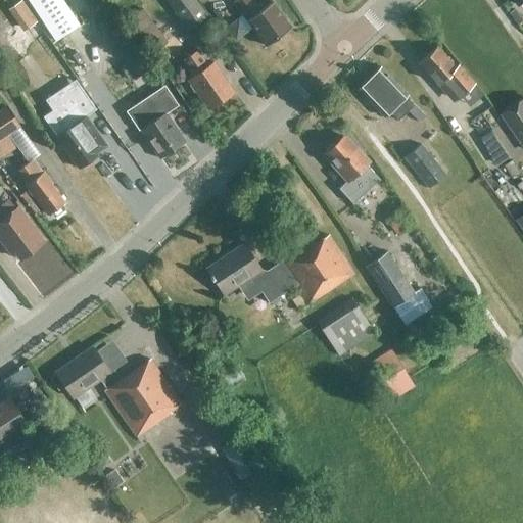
[(21,0),(6,11),(21,34),(37,24),(21,0)]
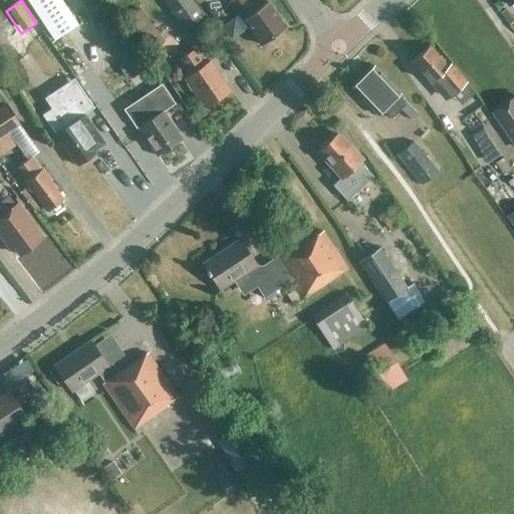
[(60,0),(26,0),(53,41),(77,26),(60,0)]
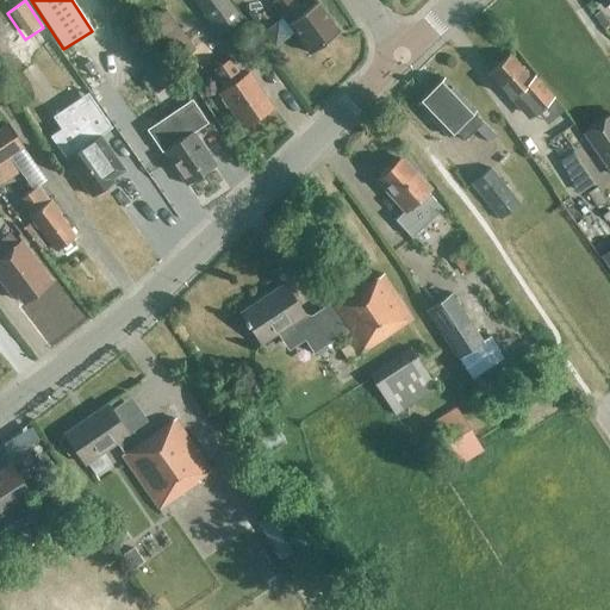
[(229,0),(190,0),(218,37),(242,18),(229,0)]
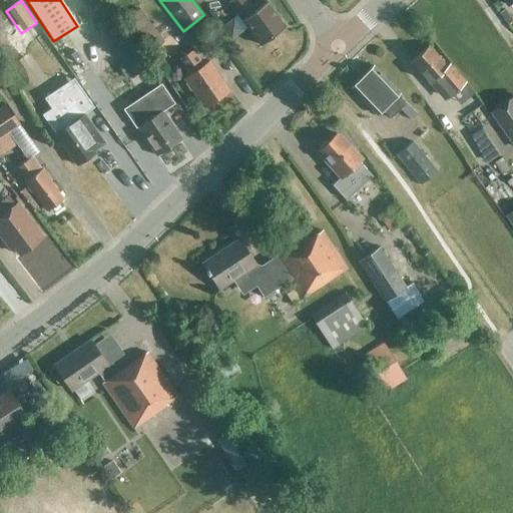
[(267,1),(254,10),(246,0),(229,0),(227,2),(240,20),(241,20),(260,45),(283,28),(283,24),(267,1)]
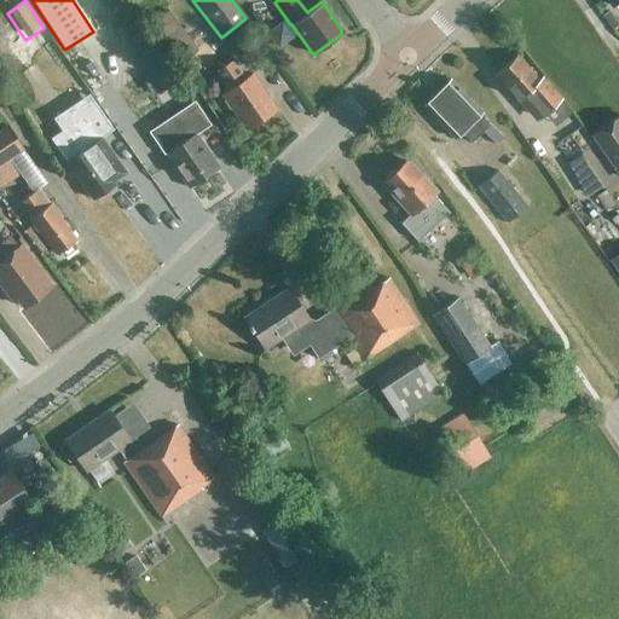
[(187,57),(197,50),(168,11),(158,18),(187,57)]
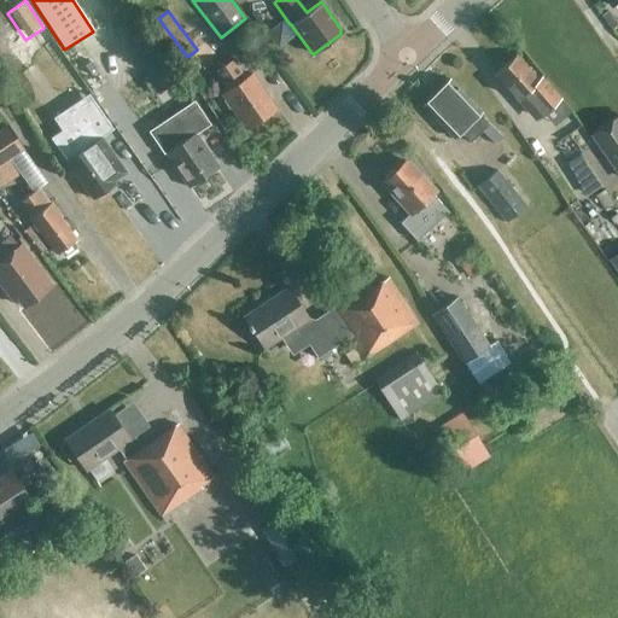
[(541,77),(537,81),(516,56),(494,74),(531,116),(535,117),(538,117),(540,116),(551,128),(570,111),(541,77)]
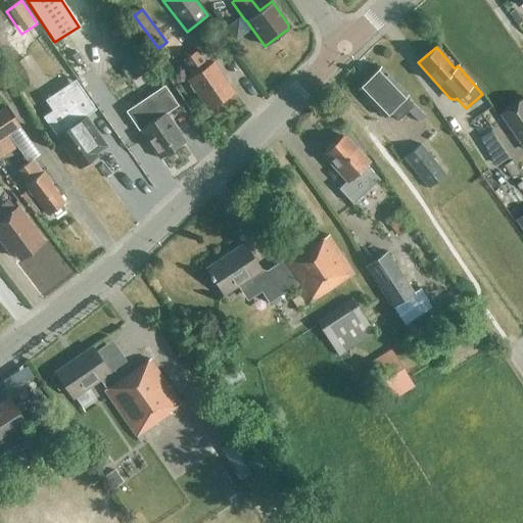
[(207,108),(233,92),(212,62),(207,66),(196,51),(182,60),(192,76),(188,80),(190,83),(189,86),(193,92),(196,92),(207,108)]
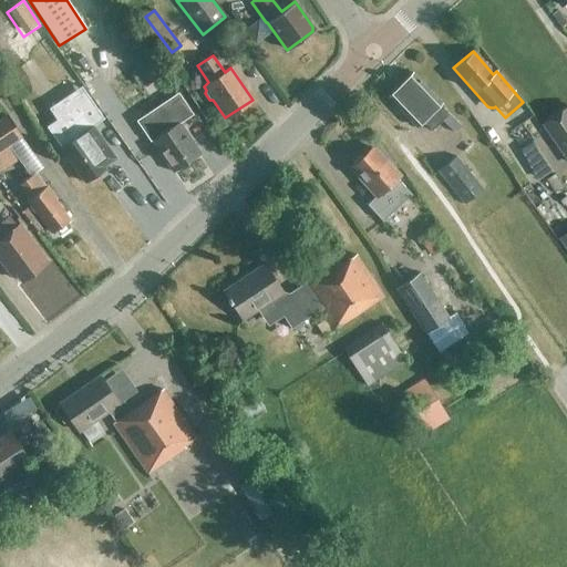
[(430,132),(442,121),(449,114),(439,105),(441,103),(412,73),(388,98),(416,127),(421,122),(430,132)]
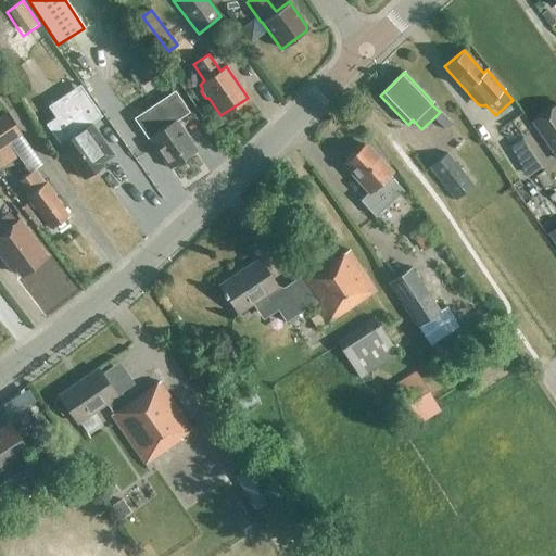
[(174,92),(135,118),(169,168),(197,151),(175,119),(187,112),(174,92)]
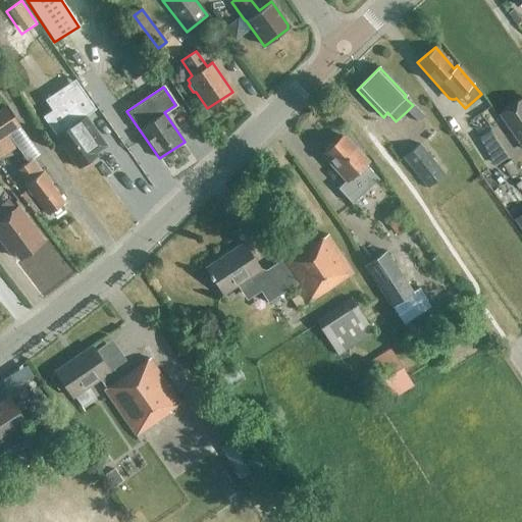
[(53,108),(58,116),(48,123),(56,135),(55,136),(79,168),(97,155),(95,153),(106,146),(98,134),(87,142),(74,123),(96,109),(83,89),(53,108)]
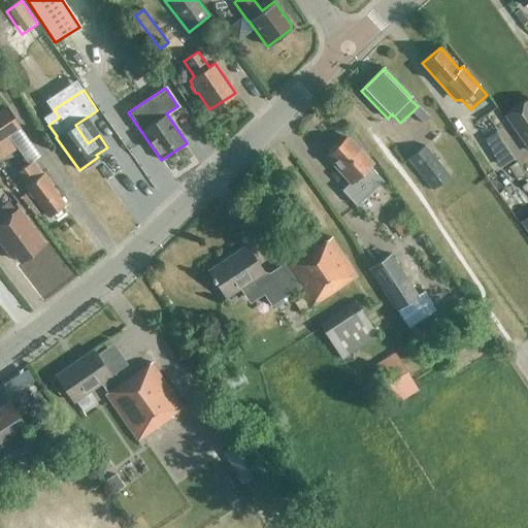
[(527,143),(527,101),(508,116),(527,143)]
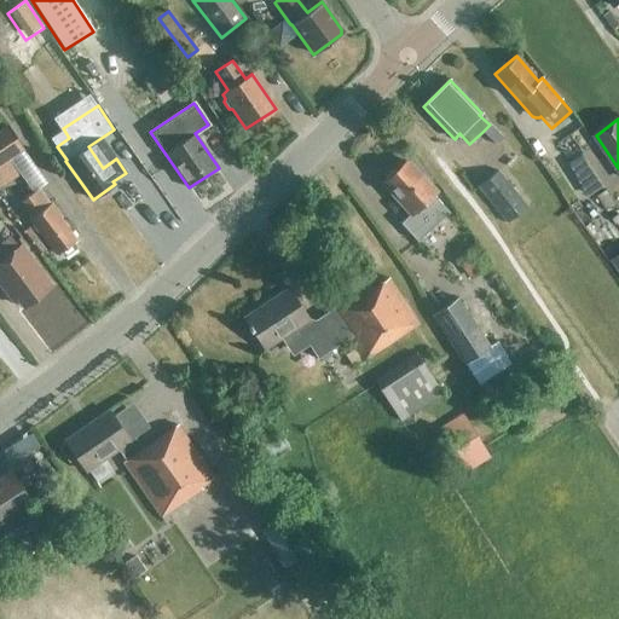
[(24,150),(6,125),(0,128),(0,187),(19,175),(10,160),(24,150)]
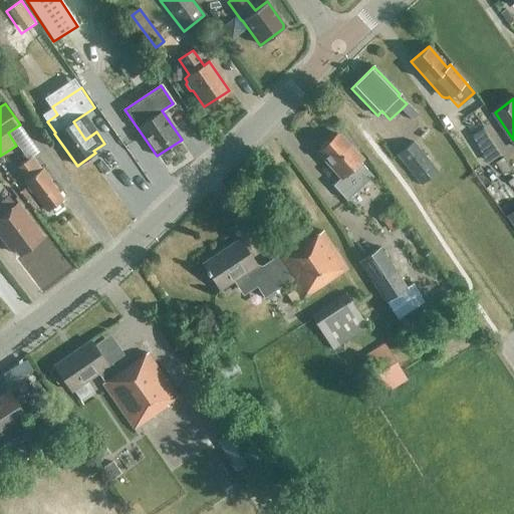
[(361,186),(372,176),(358,161),(362,158),(350,145),(348,146),(337,134),(328,143),(325,143),(320,147),(320,150),(317,152),(340,178),(348,171),(361,186)]
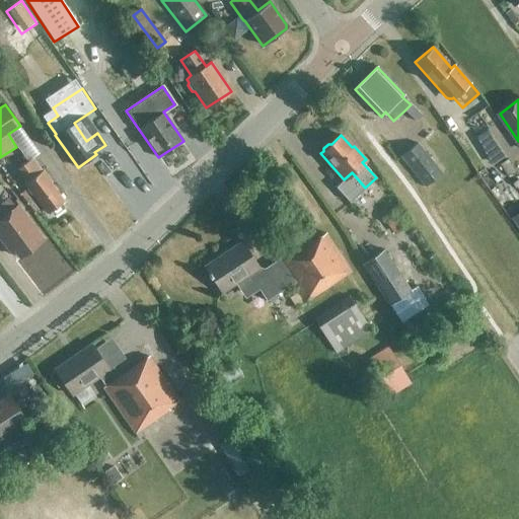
[(422,188),(439,174),(417,145),(399,158),(422,188)]
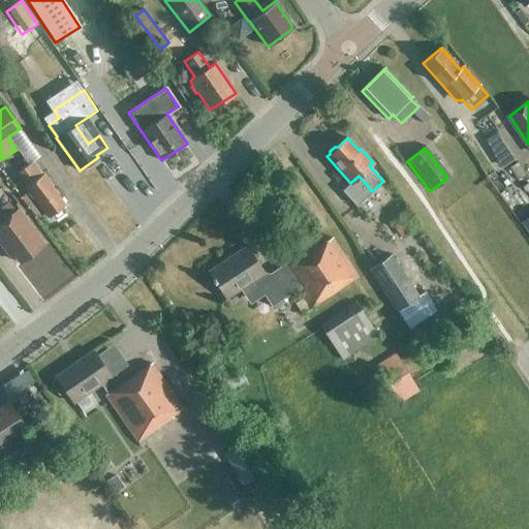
[(26,186),(49,217),(52,215),(55,219),(65,212),(62,208),(64,206),(51,187),(53,186),(43,174),(42,174),(33,161),(27,165),(25,161),(16,168),(28,185),(26,186)]
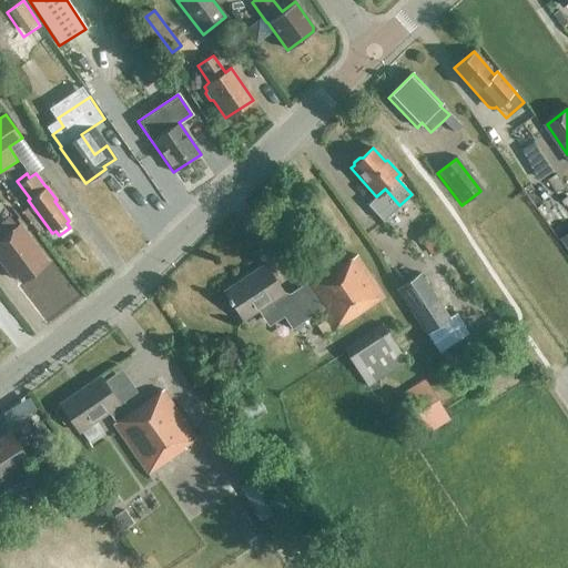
[(21,282),(48,263),(19,224),(0,239),(0,261),(11,276),(14,273),(21,282)]
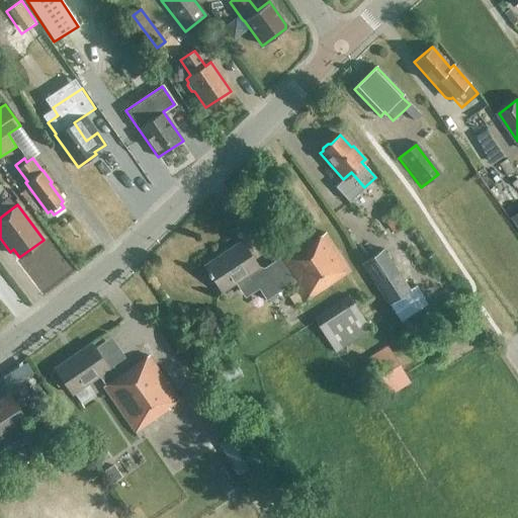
[(382,218),(381,219),(393,233),(408,221),(397,206),(396,206),(382,218)]
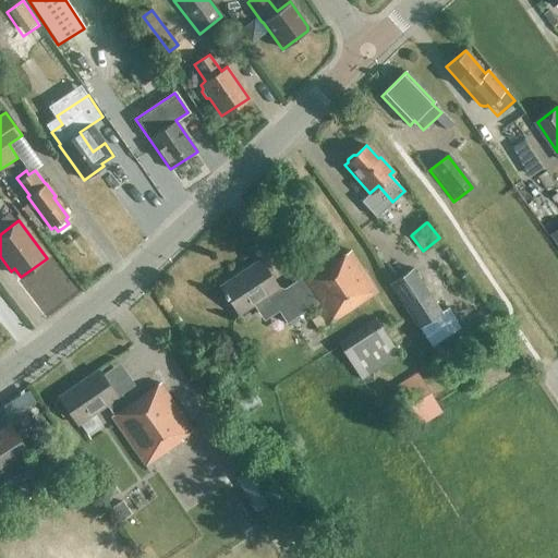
[(335,261),(332,256),(295,281),(296,281),(295,282),(311,306),(315,304),(328,324),(332,322),(335,326),(339,323),(336,318),(377,292),(350,251),(335,261)]
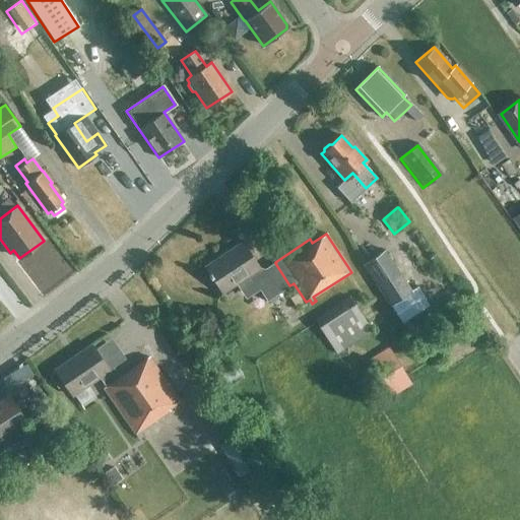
[(262,271),(259,268),(242,242),(205,266),(222,293),(237,283),(242,291),(252,294),(260,288),(267,300),(289,285),(275,263),(262,271)]
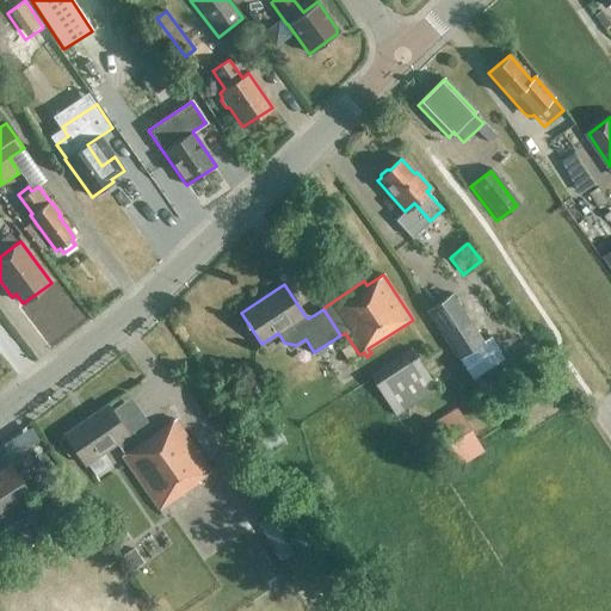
[(427,310),(458,358),(471,380),(505,359),(489,335),(481,341),(451,295),(427,310)]
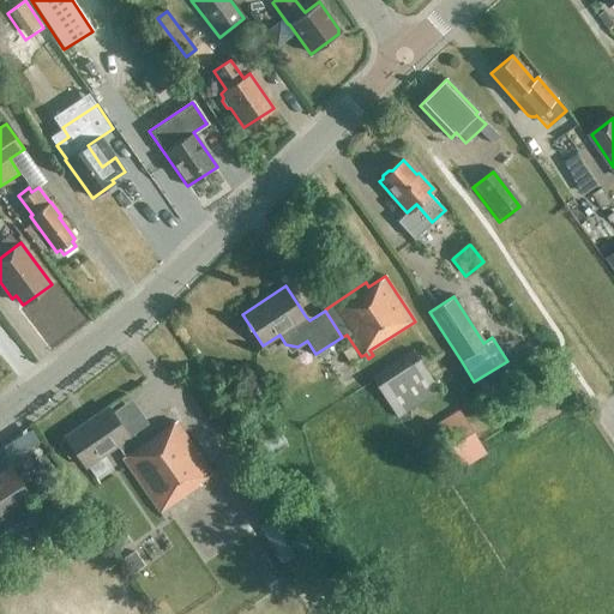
[(438,391),(420,363),(411,350),(372,378),(397,417),(438,391)]
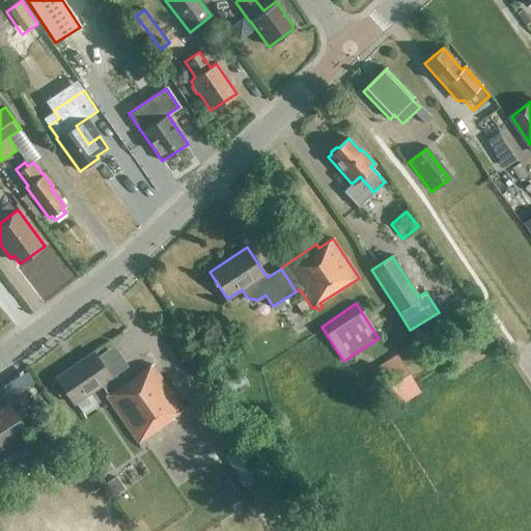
[(56,378),(56,379),(52,384),(59,394),(65,392),(74,404),(111,379),(92,352),(56,378)]
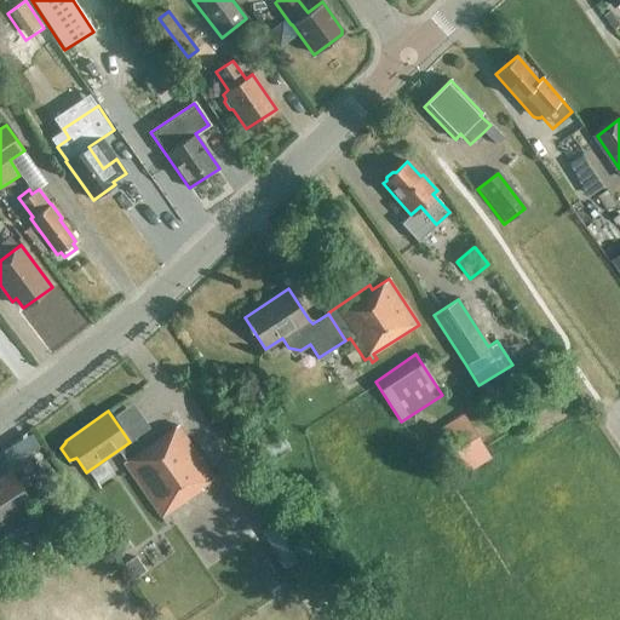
[(491,458),(472,431),(461,414),(436,431),(464,475),(491,458)]
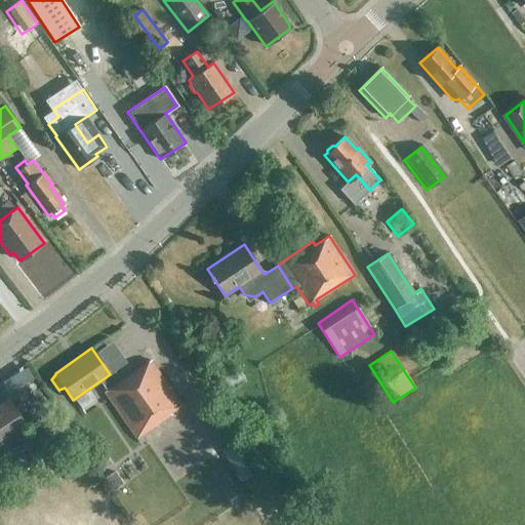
[(170,412),(180,405),(150,360),(105,392),(139,442),(144,439),(140,435),(171,414),(170,412)]
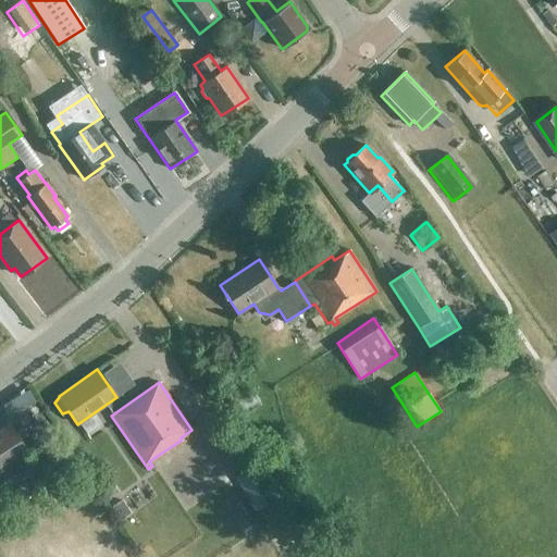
[(0,494),(38,470),(28,455),(9,423),(0,429),(0,494)]
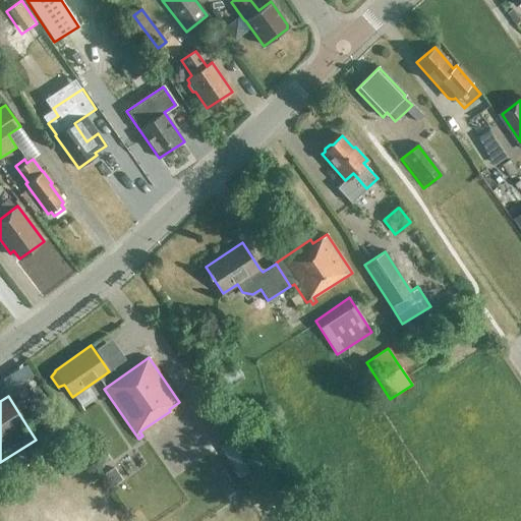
[(240,477),(257,465),(237,435),(220,447),(240,477)]
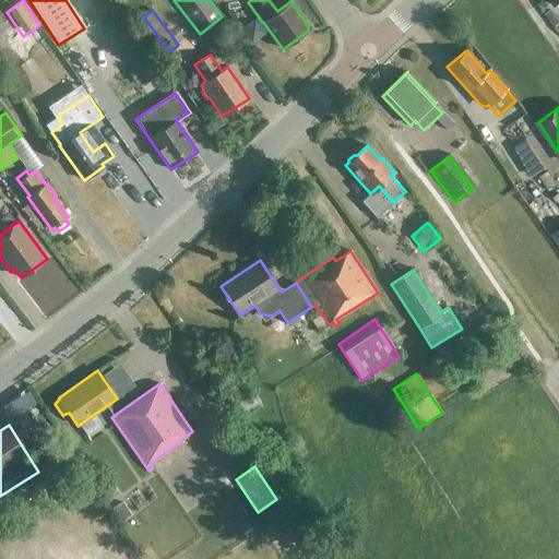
[(127,513),(139,507),(129,491),(118,499),(127,513)]
